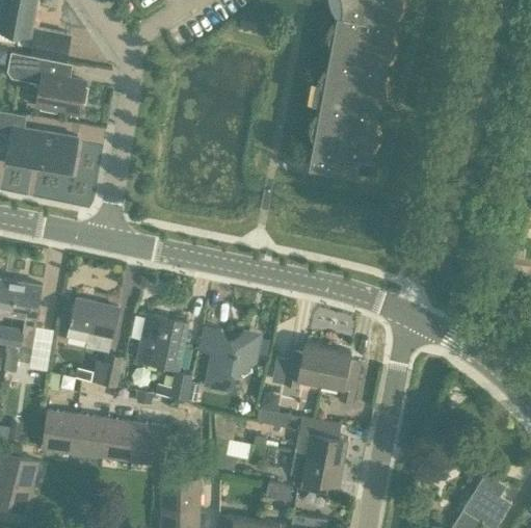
[(40,107),(40,109),(55,113),(55,111),(78,115),(80,103),(83,103),(86,88),(83,87),(85,80),(70,76),(72,66),(63,64),(69,37),(36,31),(38,22),(31,20),(35,0),(3,0),(0,18),(0,28),(20,32),(17,47),(31,49),(30,56),(9,52),(6,72),(11,78),(36,83),(38,86),(33,106),(40,107)]
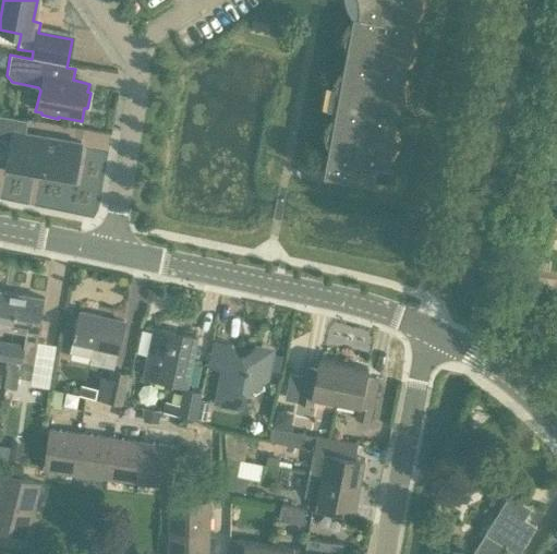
[(358,0),(359,3),(359,10),(358,16),(353,15),(352,17),(351,27),(344,38),(341,38),(341,39),(343,40),(346,52),(342,73),(336,84),(333,84),(333,85),(336,86),(337,99),(334,120),(327,131),(324,130),(324,132),(327,132),(328,145),(324,175),(350,180),(355,180),(367,183),(372,182),(375,179),(375,176),(374,171),(371,169),(361,168),(362,164),(387,168),(389,157),(396,145),(399,146),(400,145),(397,144),(395,131),(396,128),(398,110),(404,99),(408,99),(408,98),(406,97),(403,84),(404,76),(407,64),(413,52),(416,53),(416,51),(414,51),(412,38),(415,17),(422,7),(425,7),(425,5),(423,5),(422,0),(358,0)]
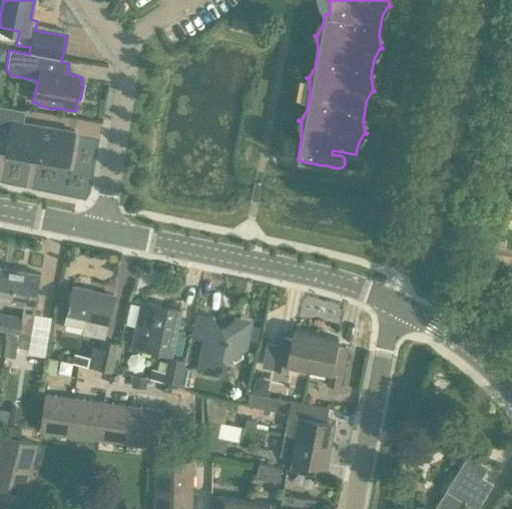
[(0,130),(7,132),(2,157),(66,168),(72,133),(22,124),(24,114),(0,109),(0,130)]
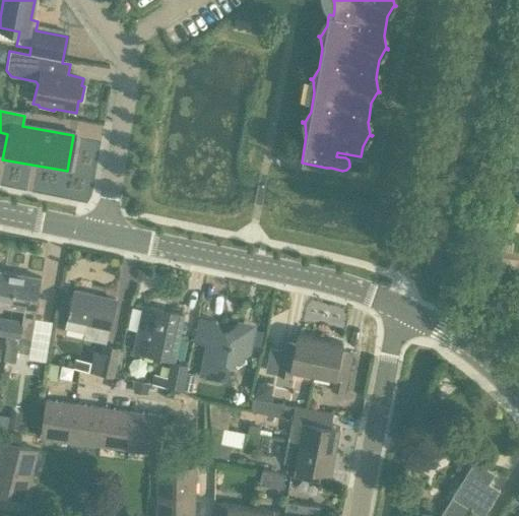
[(0,307),(11,309),(16,277),(15,277),(0,274),(0,307)]
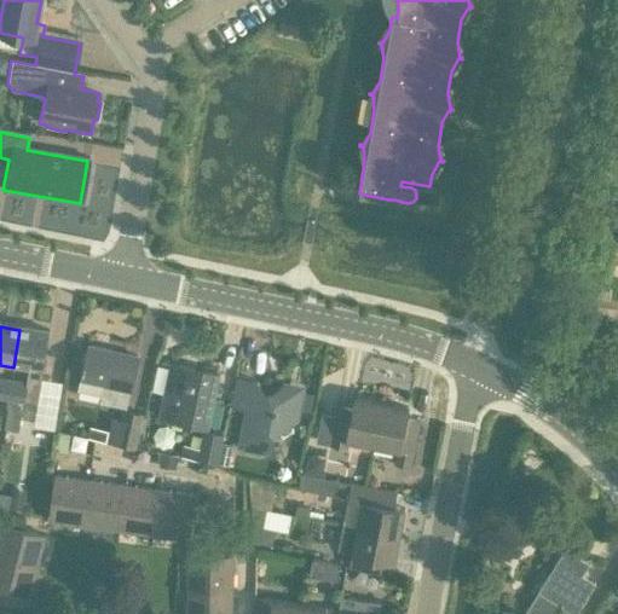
[(24,386),(10,383),(7,403),(6,411),(4,430),(18,433),(21,412),(15,411),(16,404),(23,405),(24,400),(38,403),(42,372),(47,335),(19,330),(13,368),(27,370),(24,386)]
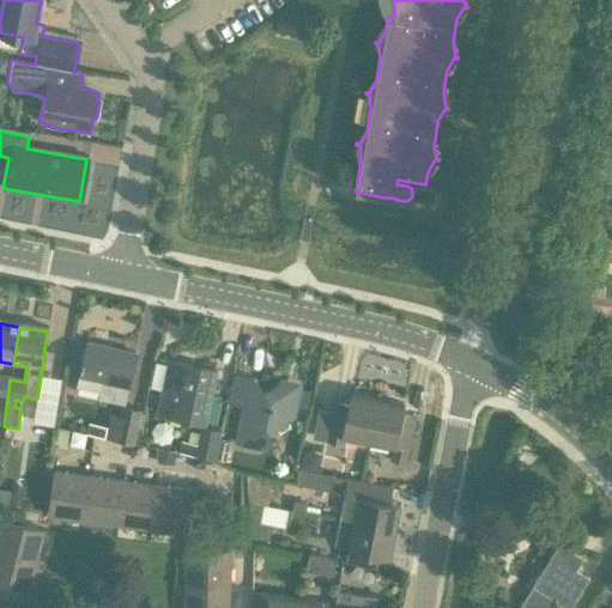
[(76,391),(98,396),(97,402),(123,408),(135,358),(85,347),(76,391)]
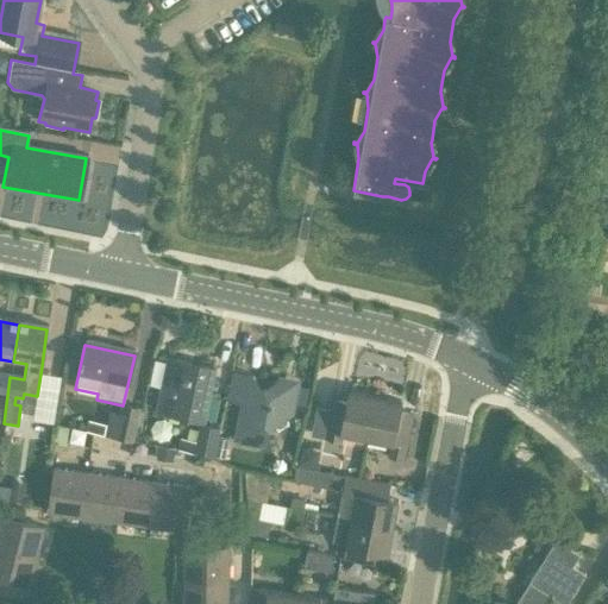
[(167,363),(156,415),(202,425),(213,372),(167,363)]
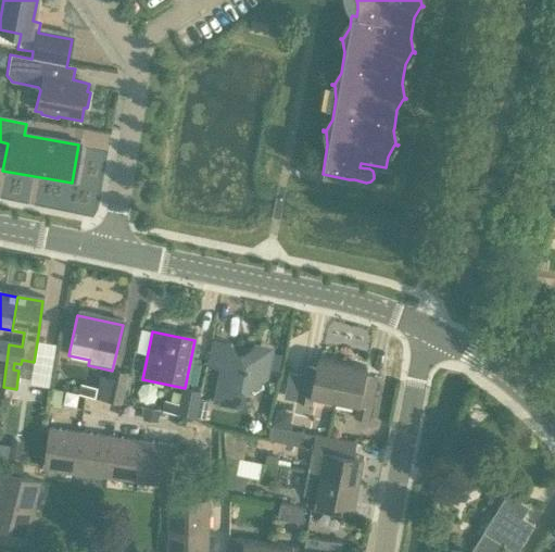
[(243,405),(238,397),(266,381),(272,355),(253,352),(238,360),(231,348),(212,343),(207,368),(219,372),(212,405),(236,410),(243,405)]
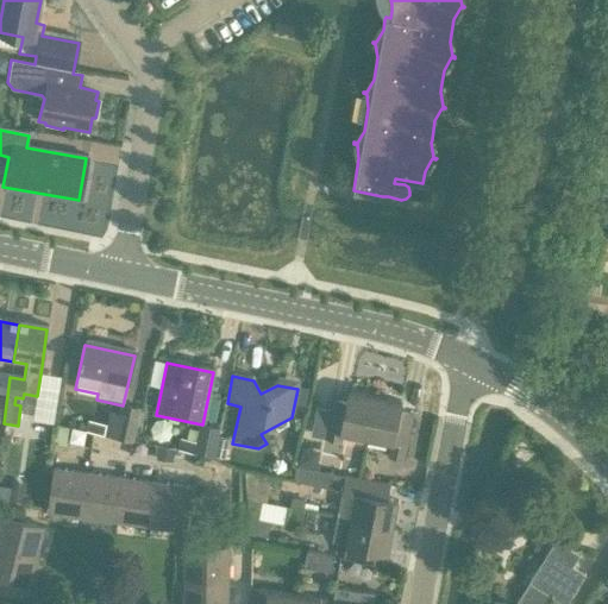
[(348,404),(333,402),(325,444),(339,446),(342,436),(367,441),(375,400),(350,394),(348,404)]
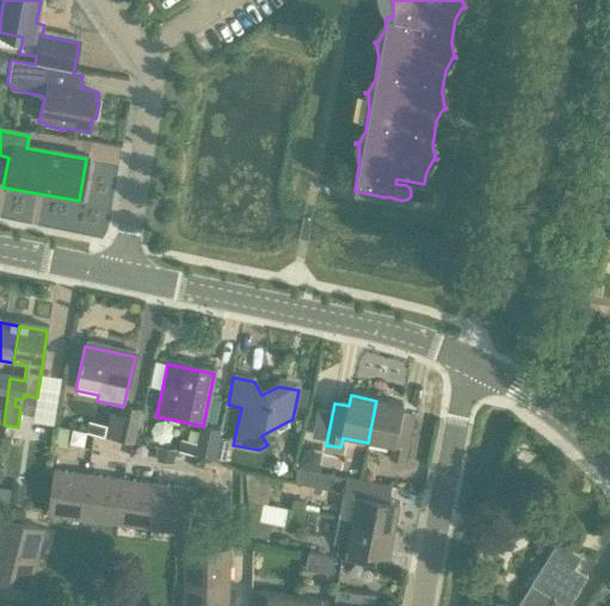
[(402,406),(376,401),(368,443),(393,447),(389,463),(405,465),(414,419),(400,416),(402,406)]
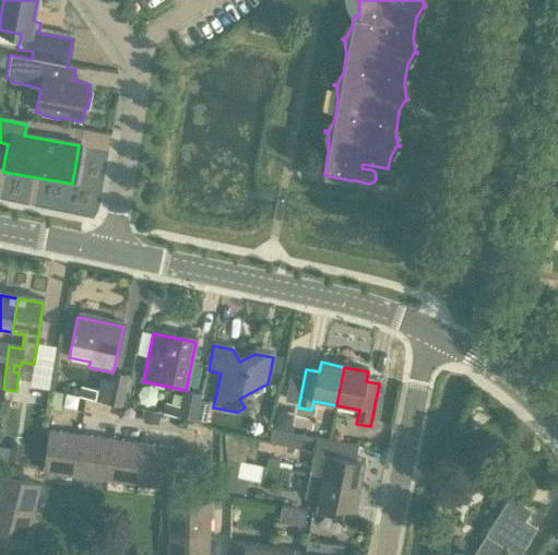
[(110,374),(109,382),(99,380),(95,402),(122,410),(130,378),(110,374)]
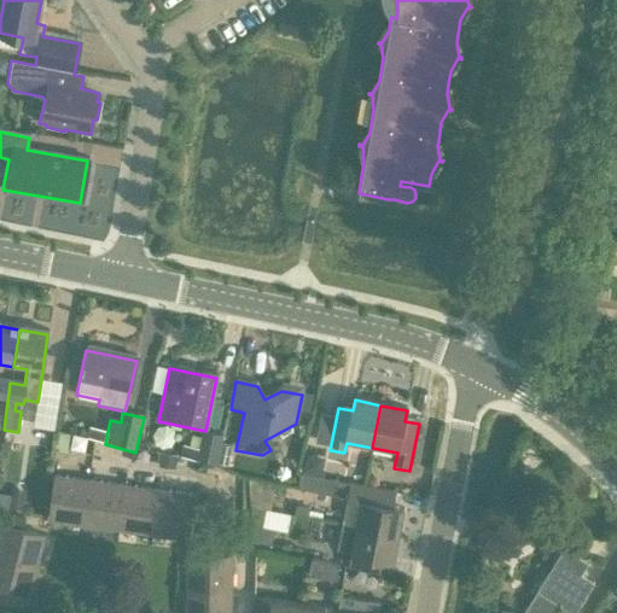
[(57,449),(88,454),(91,438),(59,433),(57,449)]
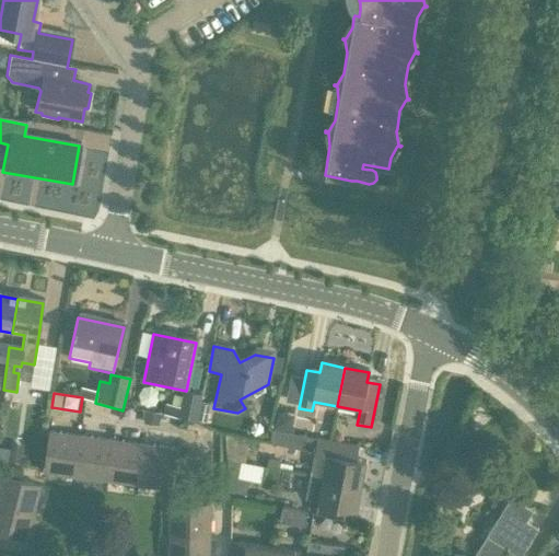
[(197,424),(202,397),(183,393),(179,409),(165,406),(163,413),(163,417),(197,424)]
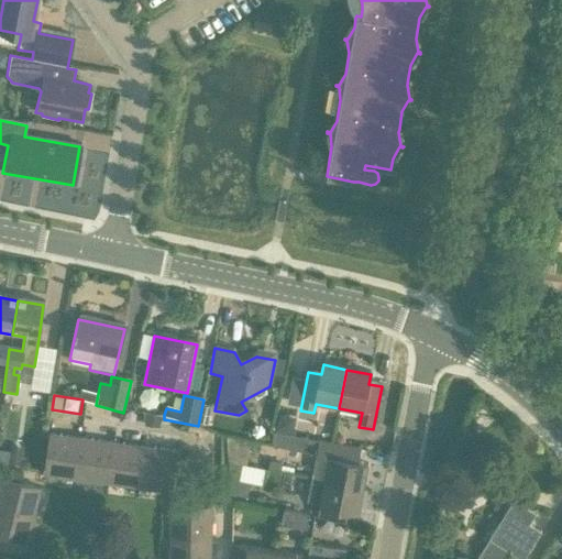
[(43,478),(75,482),(80,441),(50,437),(43,478)]
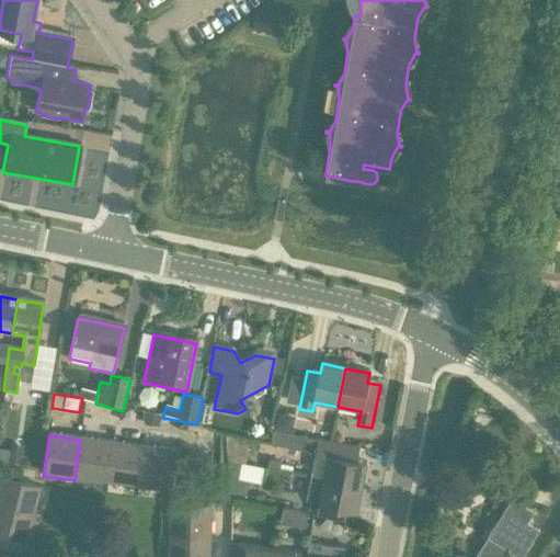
[(113,444),(80,440),(75,480),(106,485),(113,444)]
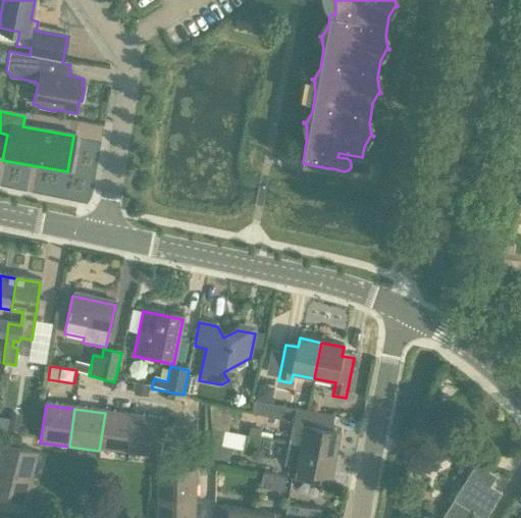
[(305,427),(301,447),(337,454),(342,432),(332,430),(334,419),(295,411),(293,424),(305,427)]
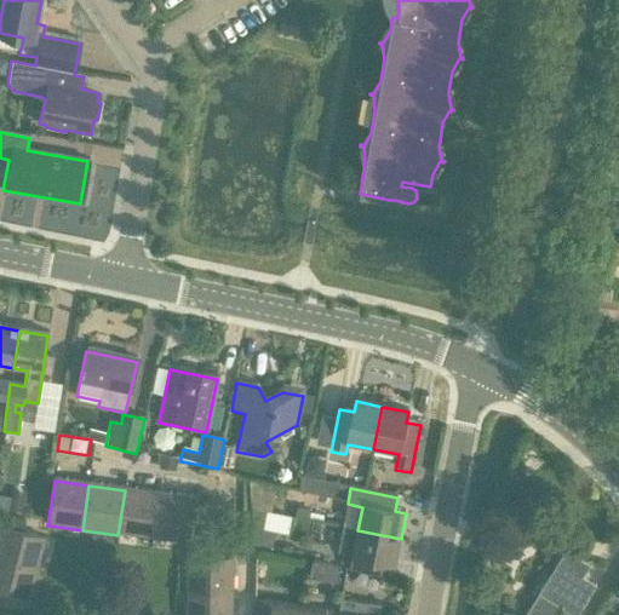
[(118,535),(152,540),(158,495),(125,490),(118,535)]
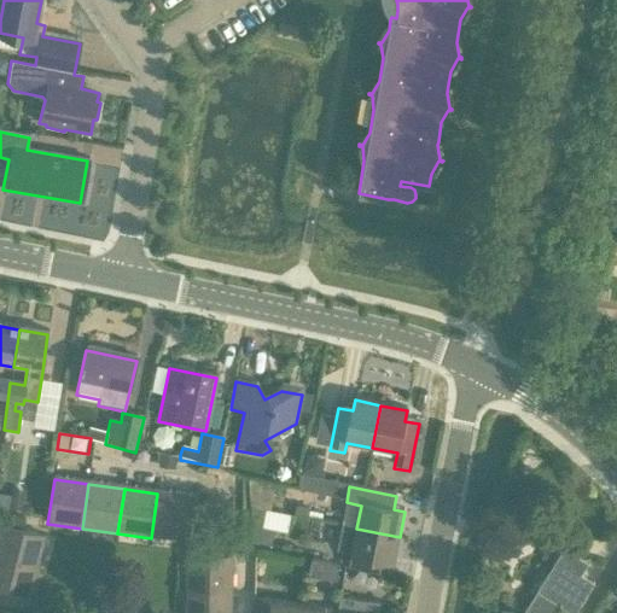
[(193,498),(157,494),(151,538),(187,543),(193,498)]
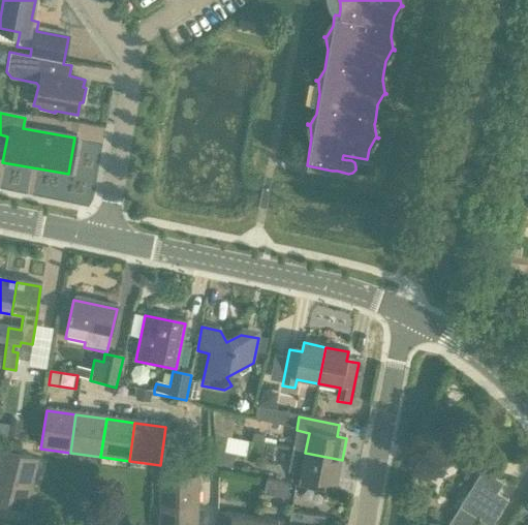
[(21,430),(0,427),(0,437),(20,441),(21,430)]
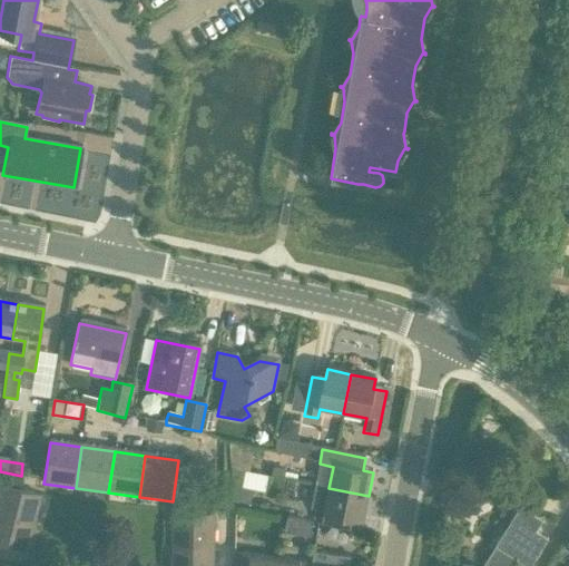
[(266,491),(270,477),(247,471),(244,486),(266,491)]
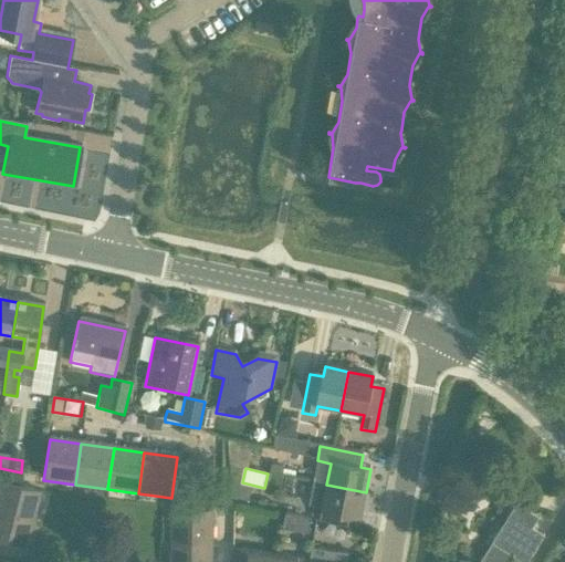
[(366,492),(326,485),(313,482),(307,506),(322,508),(318,523),(348,529),(351,514),(361,517),(366,492)]
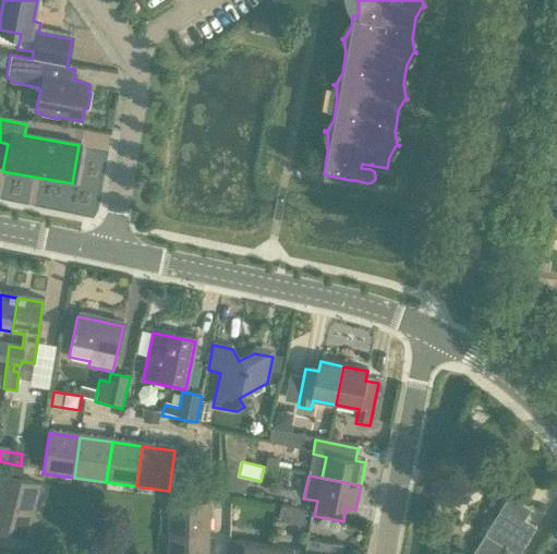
[(1,478),(0,482),(0,509),(32,518),(40,488),(1,478)]
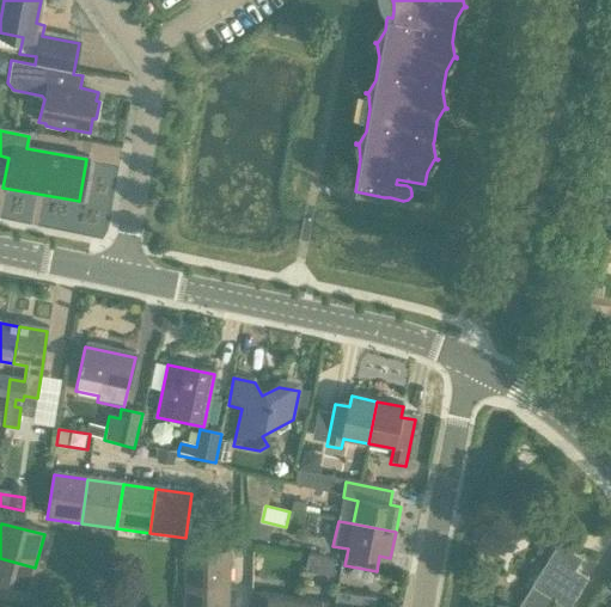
[(532,589),(521,606),(554,606),(556,604),(560,606),(572,606),(588,581),(575,572),(582,560),(558,546),(532,588),(532,589)]
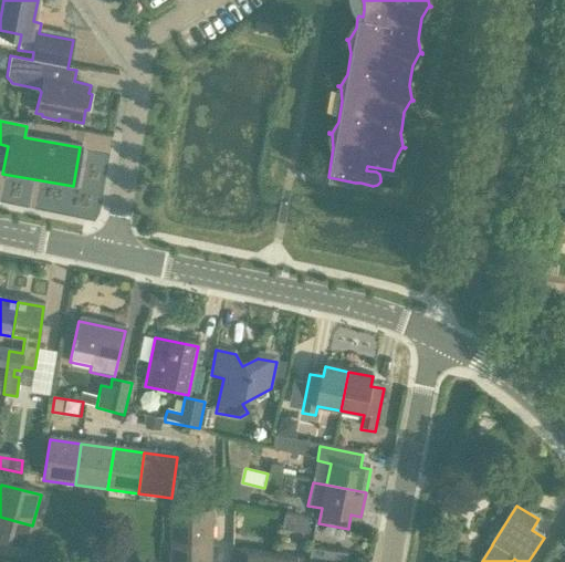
[(171,512),(171,545),(211,547),(212,512),(171,512)]
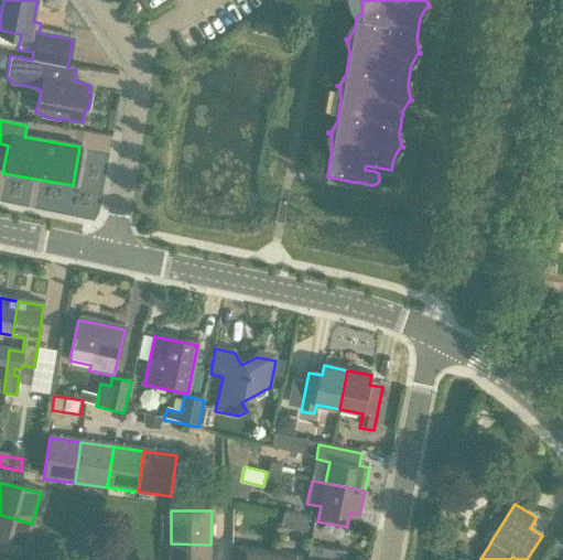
[(284,531),(310,535),(313,516),(287,512),(284,531)]
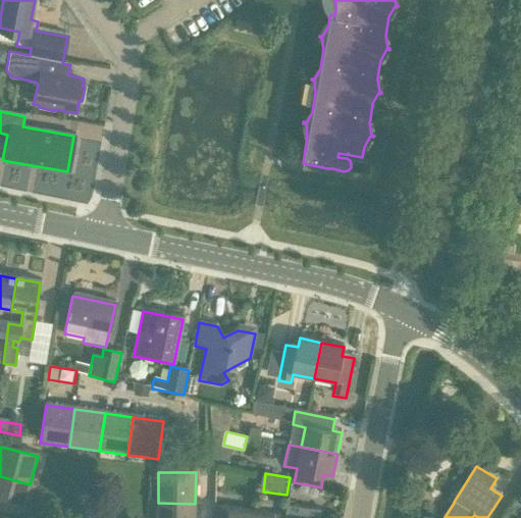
[(0,507),(22,514),(30,484),(0,476),(0,507)]
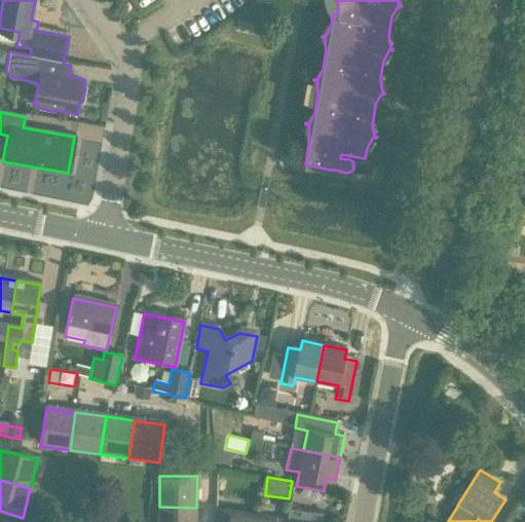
[(159,507),(158,521),(195,521),(196,508),(159,507)]
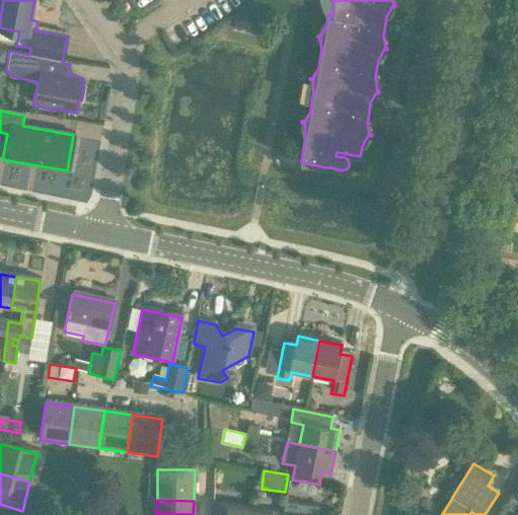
[(286,505),(284,514),(318,514),(319,509),(286,505)]
